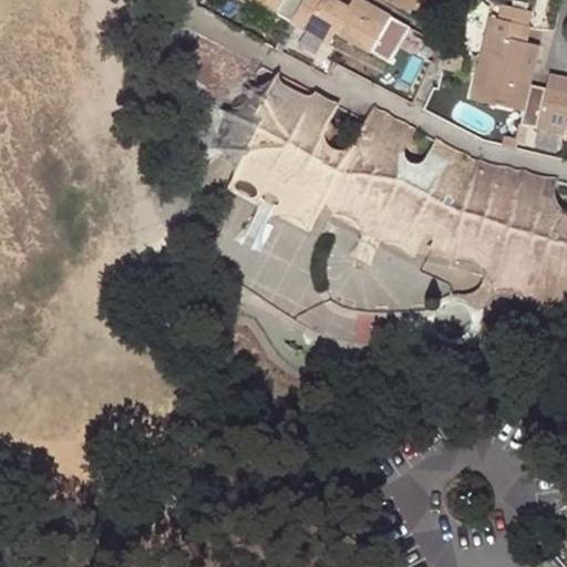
[(249,0),(290,22),(301,0),(249,0)]
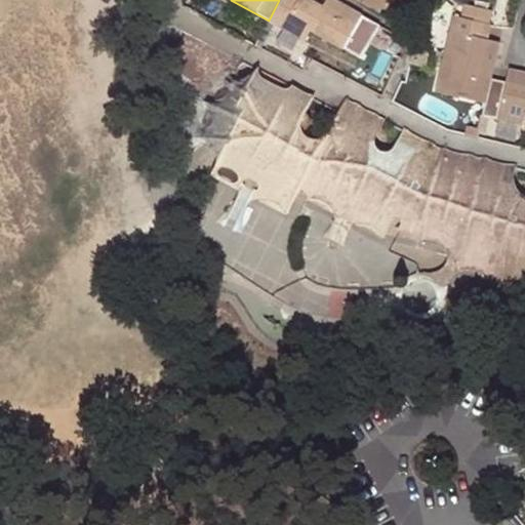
[(279,0),(269,21),(275,24),(305,41),(311,30),(361,57),(379,26),(334,0),(326,0),(322,7),(312,1),(310,0),(279,0)]
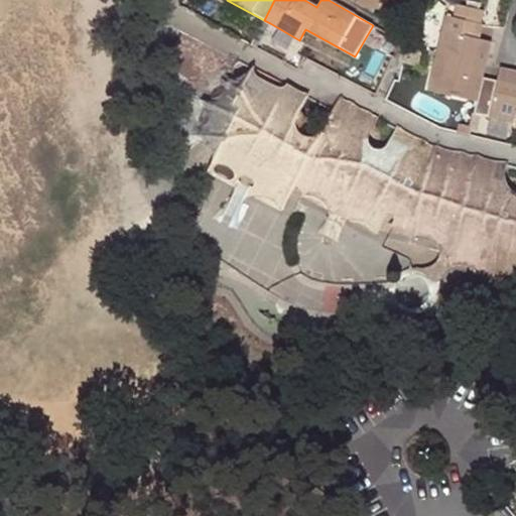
[(350,0),(371,12),(377,0),(350,0)]
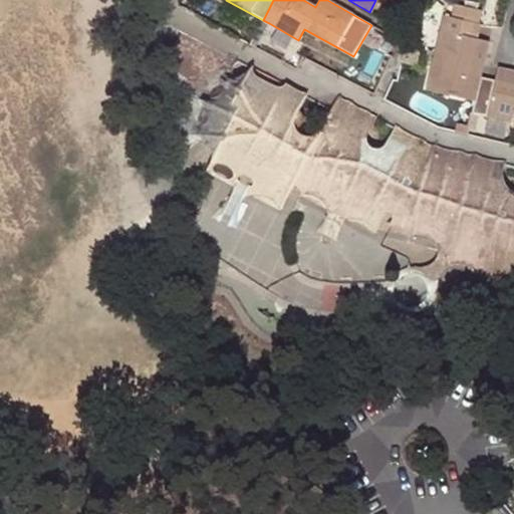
[(478,38),(481,24),(479,23),(482,10),(456,4),(453,17),(445,16),(428,90),(475,101),(475,99),(480,77),(488,40),(478,38)]
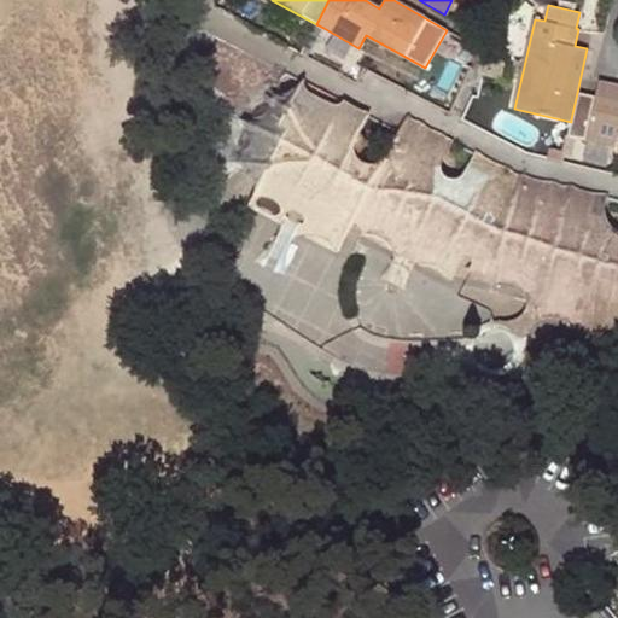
[(324,28),(316,24),(304,46),(310,50),(324,28)]
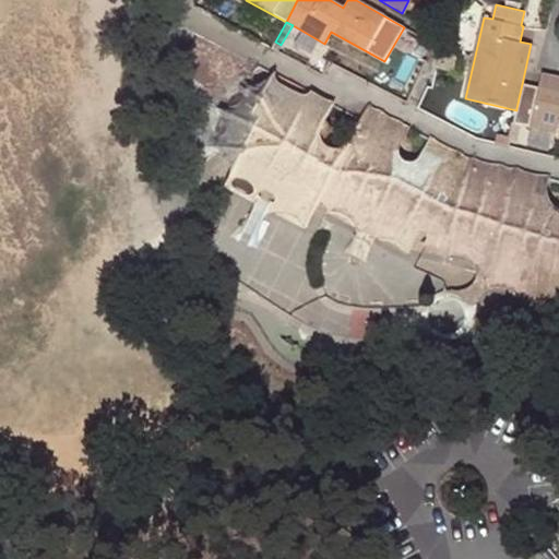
[(450,51),(440,49),(435,69),(451,73),(456,52),(450,51)]
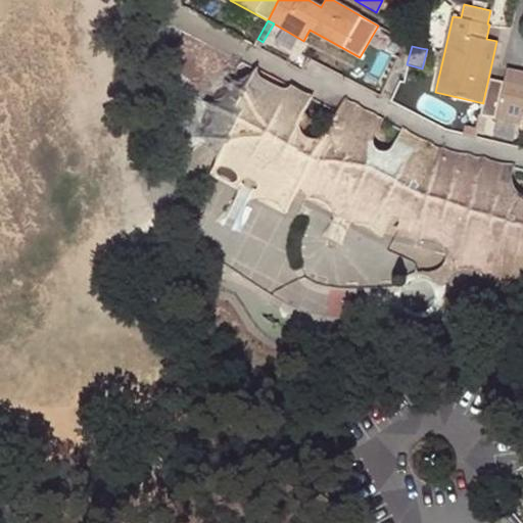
[(302,113),(310,98),(254,69),(236,105),(238,111),(240,113),(214,165),(241,180),(238,186),(260,197),(264,192),(290,205),(296,194),(298,190),(308,194),(310,193),(336,206),(332,212),(357,225),(360,219),(386,232),(391,222),(421,237),(460,246),(457,264),(486,272),(484,279),(511,285),(512,278),(522,280),(522,169),(441,150),(343,100),(337,112),(326,134),(321,141),(314,144),(304,140),(291,133),(293,128),(297,129),(303,128),(306,124),(305,117),(302,113)]
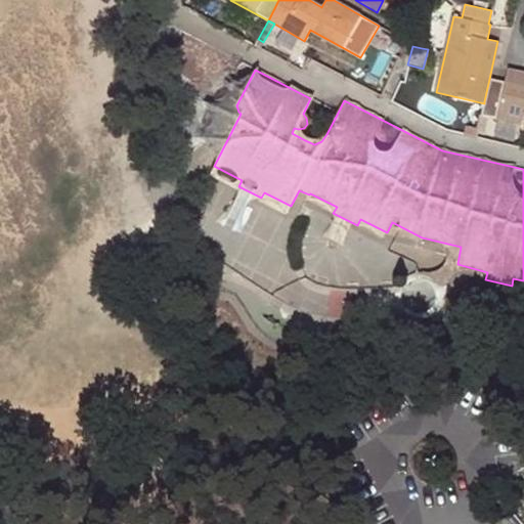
[(481,115),(488,117),(521,124),(523,113),(523,85),(505,82),(489,79),(484,101),(484,103),(481,115)]
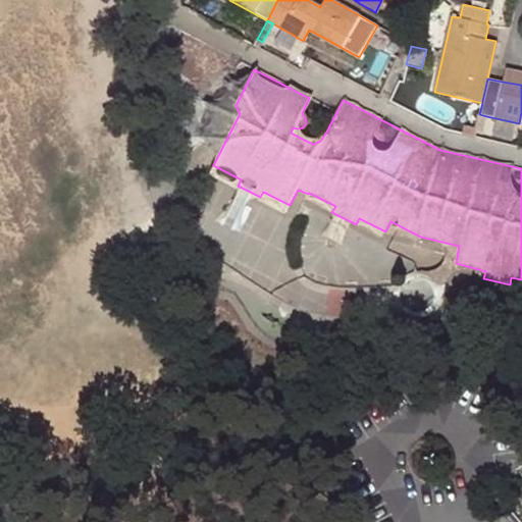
[(479,114),(468,111),(463,133),(474,136),(475,133),(477,122),(479,114)]
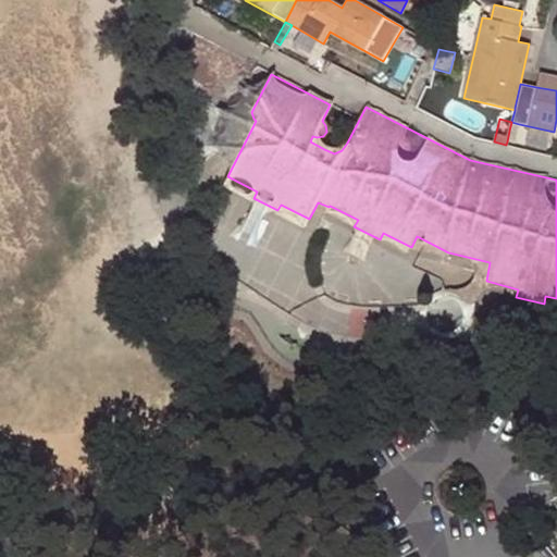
[(519,124),(511,122),(509,131),(507,141),(515,143),(519,124)]
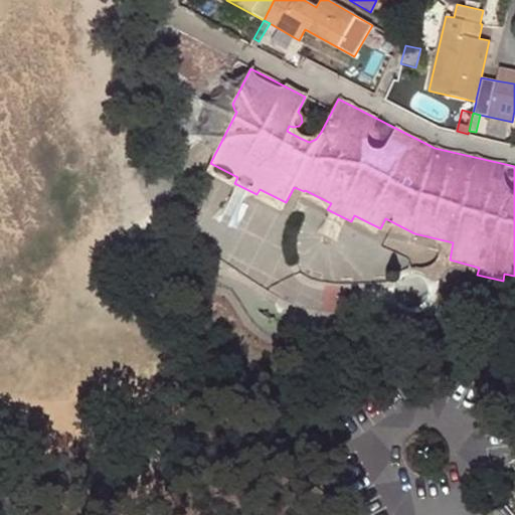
[(210,163),(207,169),(234,183),(237,177),(210,163)]
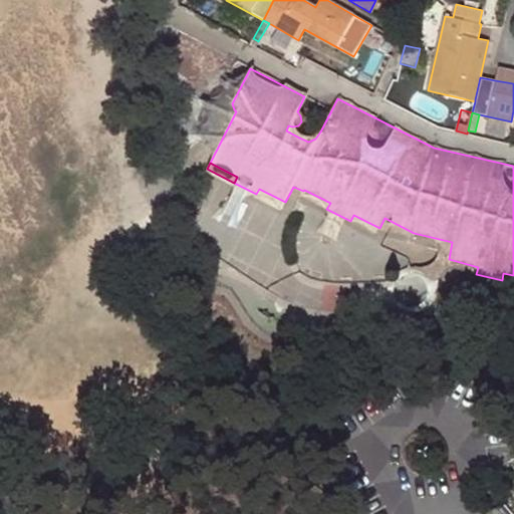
[(293,187),(291,191),(301,196),(303,191),(293,187)]
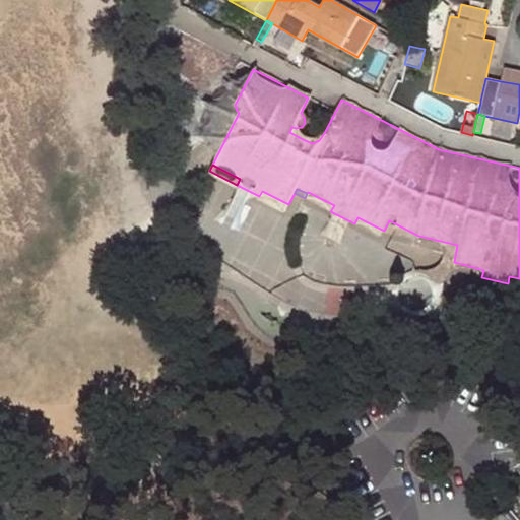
[(262,191),(259,196),(285,210),(288,204),(262,191)]
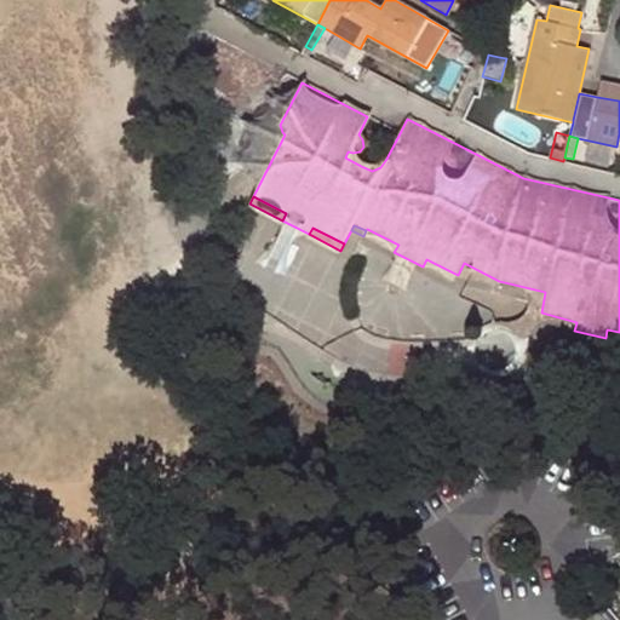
[(366,230),(363,236),(394,252),(399,245),(367,229),(366,230)]
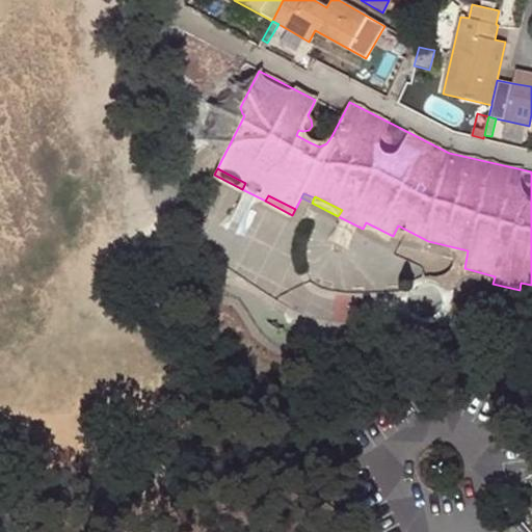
[(366,222),(363,229),(390,242),(393,236),(366,222)]
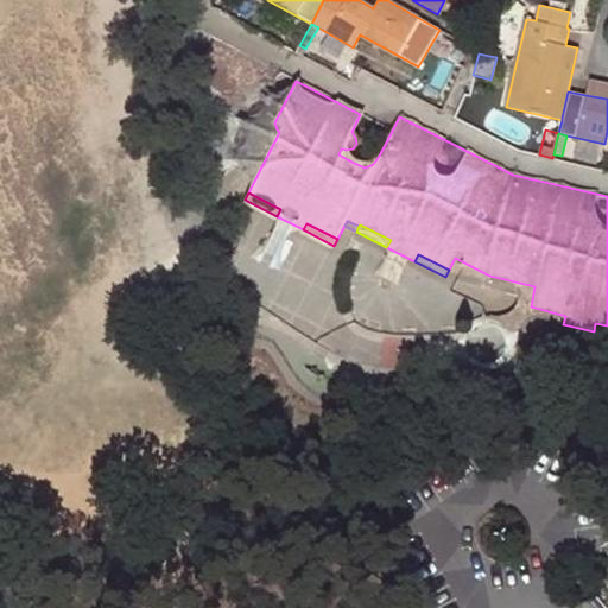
[(531,306),(530,316),(563,324),(565,316),(531,306)]
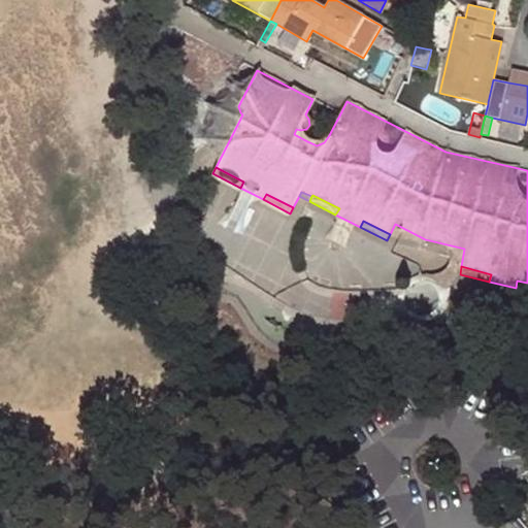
[(527,283),(517,281),(516,288),(527,290),(527,283)]
